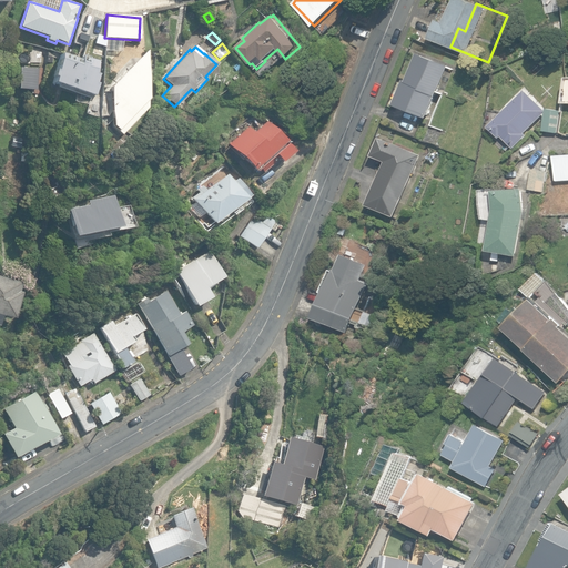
[(117,132),(122,135),(146,108),(146,101),(148,100),(145,51),(111,88),(112,127),(118,131),(117,132)]
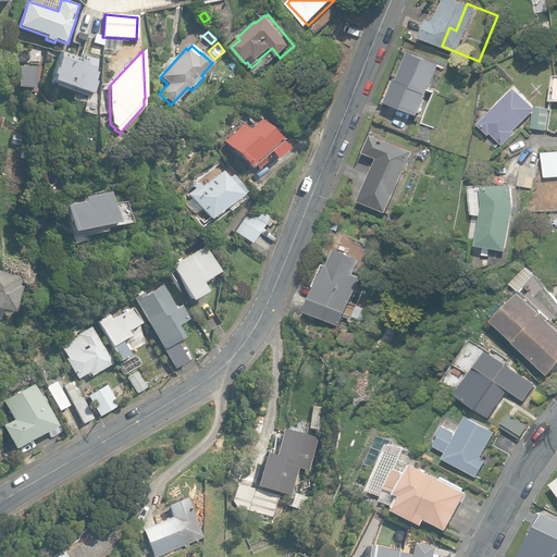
[(57,79),(82,86),(89,62),(63,54),(57,79)]
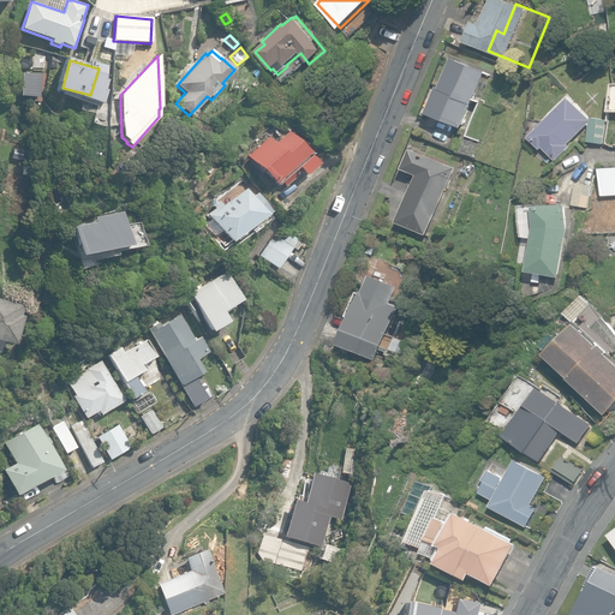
[(454,125),(490,139),(512,83),(479,70),(467,99),(465,97),(454,125)]
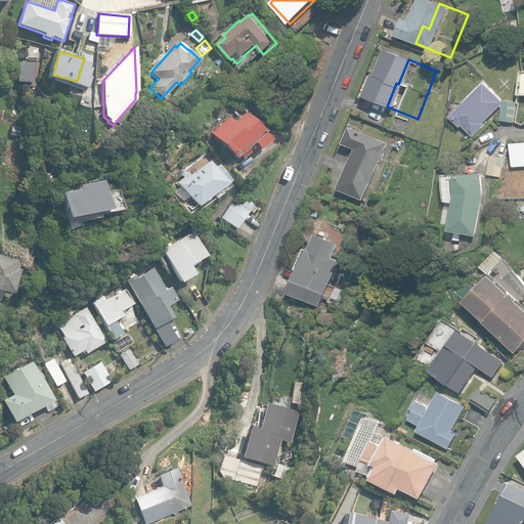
[(14,79),(31,80),(31,79),(36,79),(36,68),(31,68),(31,67),(16,66),(15,66),(14,79)]
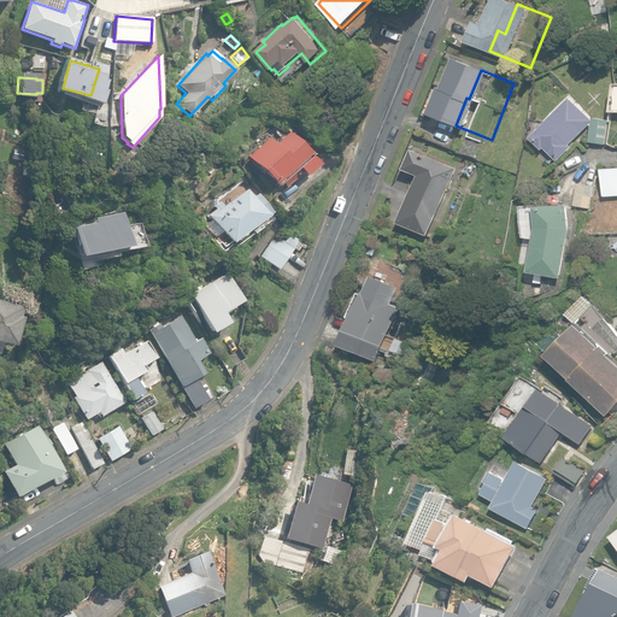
[(559,152),(571,165),(586,151),(583,148),(607,125),(585,103),(545,142),(544,142),(556,154),(559,152)]
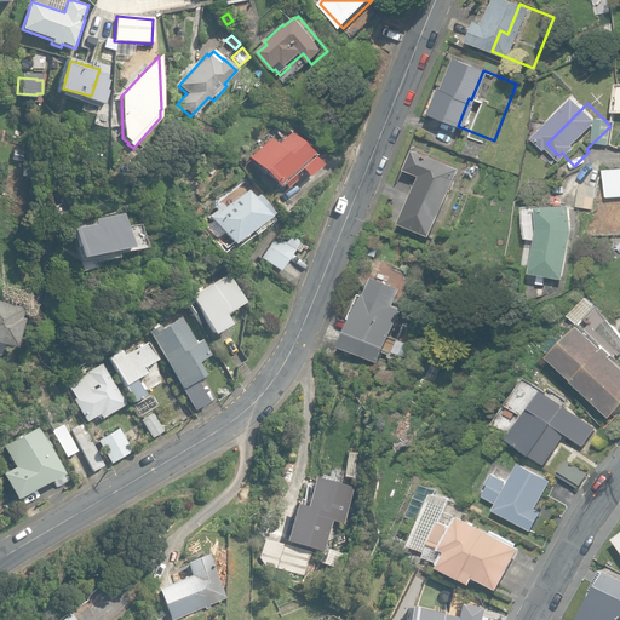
[(619,130),(612,128),(607,153),(619,155),(619,130)]
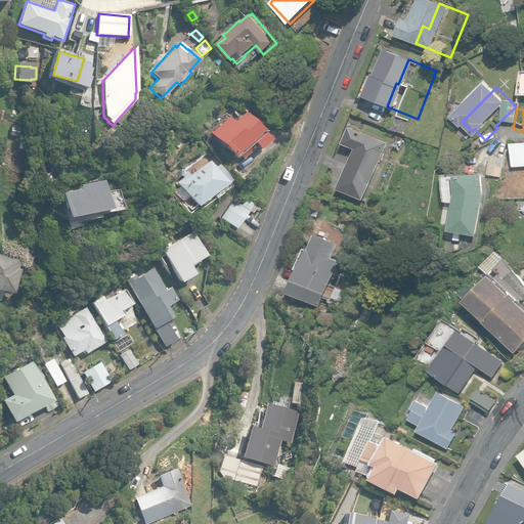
[(211,134),(235,159),(239,155),(244,159),(256,146),(259,150),(269,140),(244,113),(233,123),(228,118),(227,117),(210,133),(211,134)]
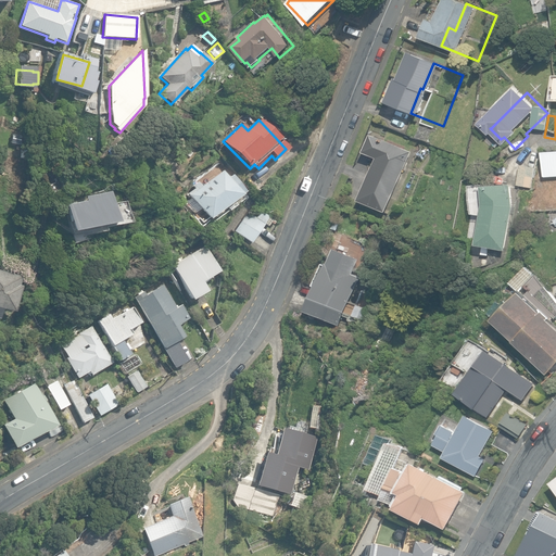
[(15,141),(21,142),(24,138),(22,133),(16,133),(14,137),(15,141)]
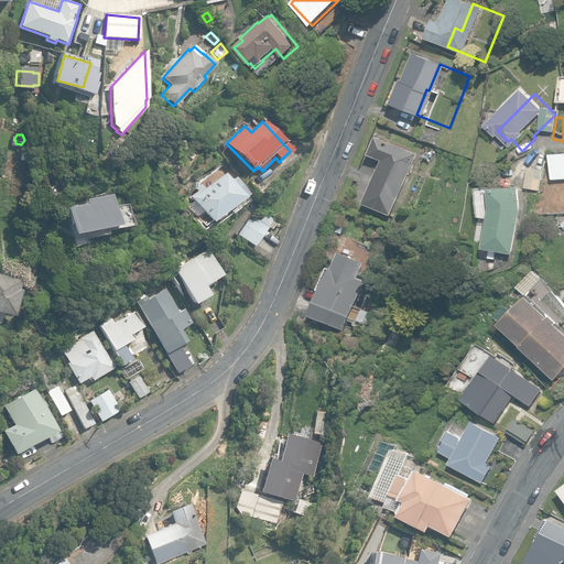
[(383,213),(411,225),(436,163),(396,145),(388,164),(401,170),(383,213)]
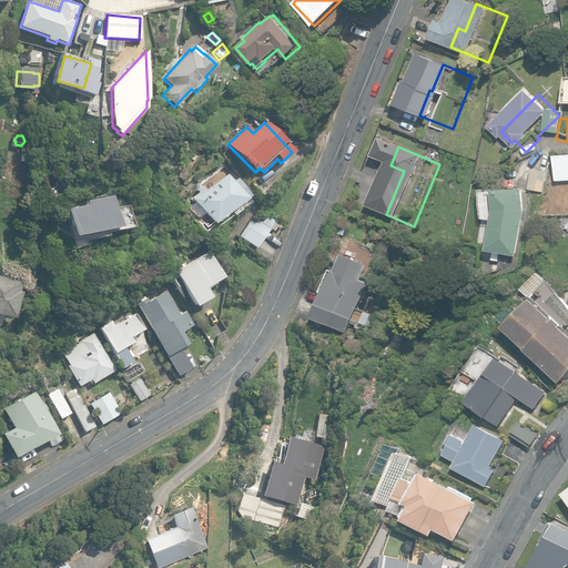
[(544,193),(558,195),(561,174),(547,172),(544,193)]
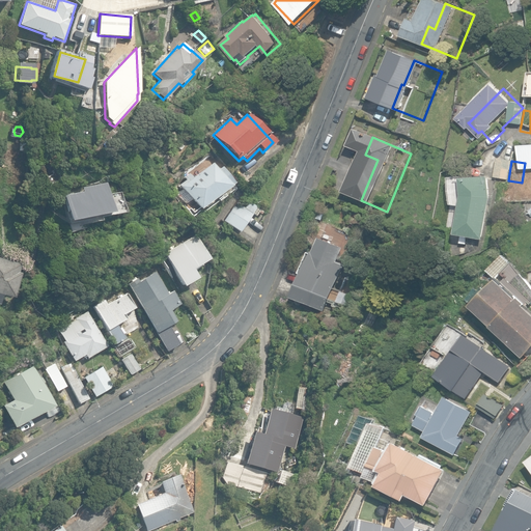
[(191,199),(198,210),(201,207),(203,210),(210,204),(208,203),(216,198),(219,201),(226,196),(223,192),(234,184),(222,166),(218,169),(214,163),(193,177),(191,173),(185,177),(187,179),(180,185),(182,186),(182,187),(183,189),(177,193),(185,203),(191,199)]
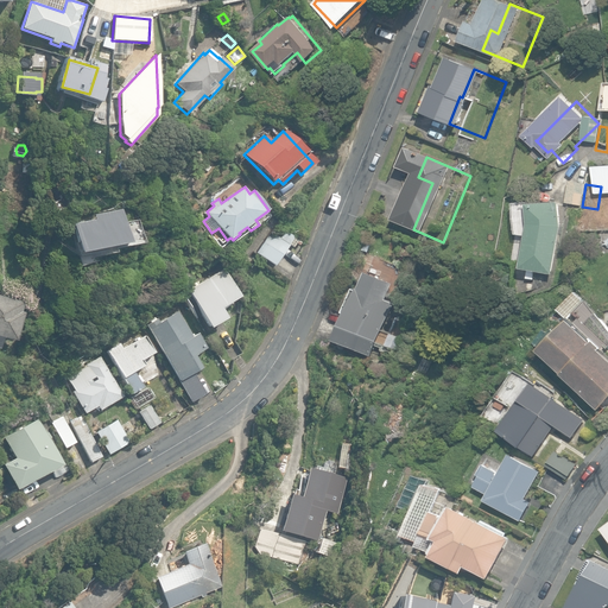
[(526,267),(558,274),(568,226),(565,202),(533,204),(534,223),(526,267)]
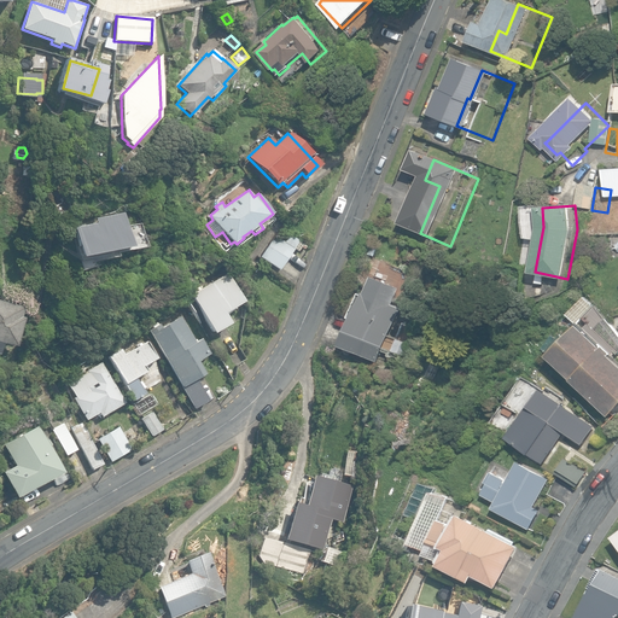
[(75,228),(80,258),(130,249),(123,214),(97,219),(98,225),(75,228)]
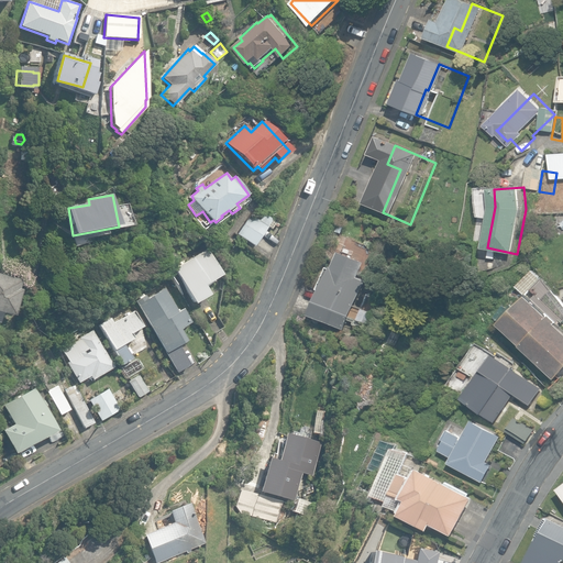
[(252,244),(268,256),(282,236),(266,225),(252,244)]
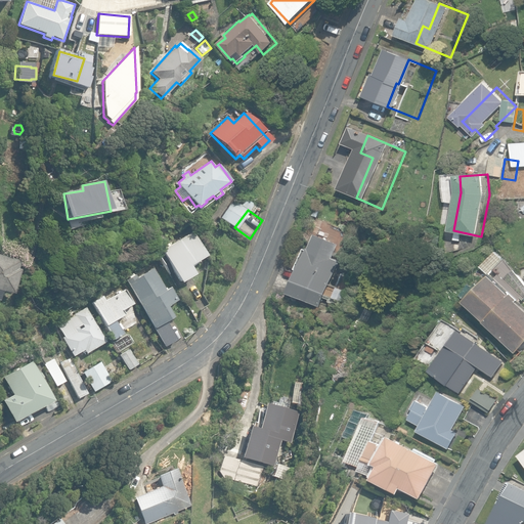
[(180,282),(193,274),(188,265),(206,256),(191,232),(161,250),(180,282)]
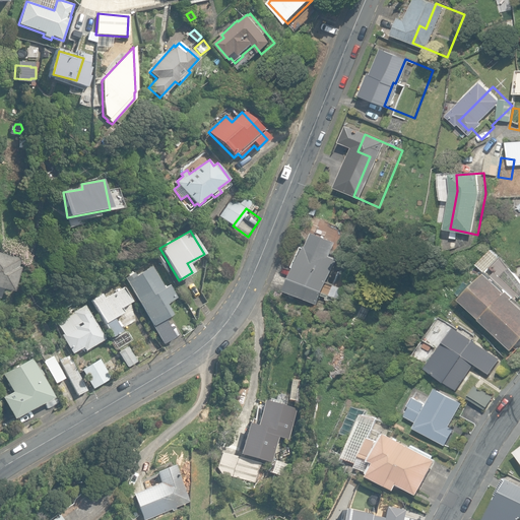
[(309,296),(342,310),(361,265),(352,262),(358,248),(334,238),(328,252),(327,251),(309,296)]
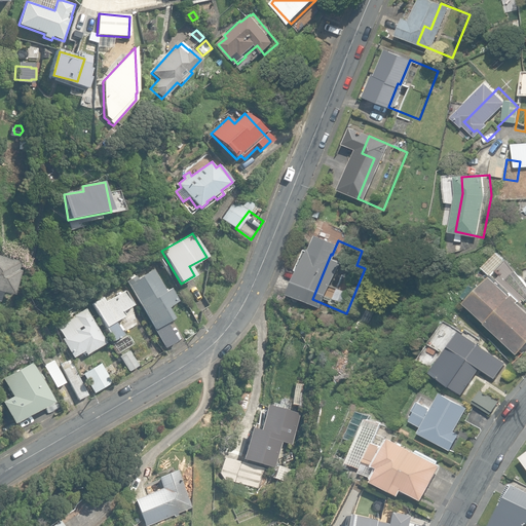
[(482,268),(492,276),(497,271),(508,261),(506,261),(498,252),(482,268)]
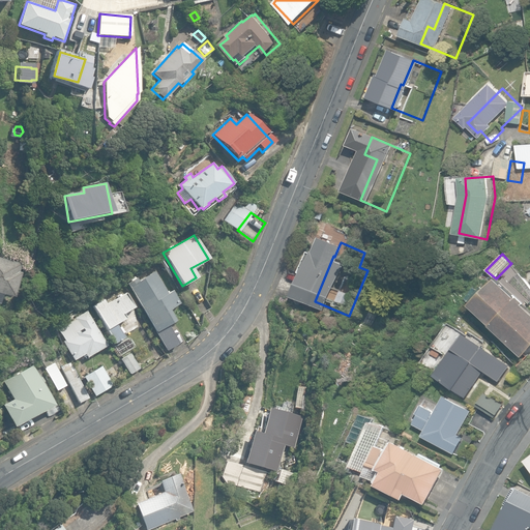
[(11,298),(19,274),(16,273),(18,264),(0,259),(0,298),(1,296),(11,298)]
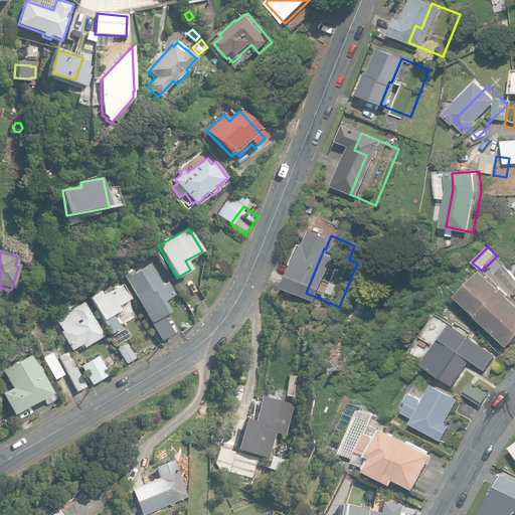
[(458,297),(509,346),(514,339),(514,301),(509,296),(513,291),(514,293),(514,278),(497,255),(487,266),(491,270),(487,274),(483,271),(458,297)]
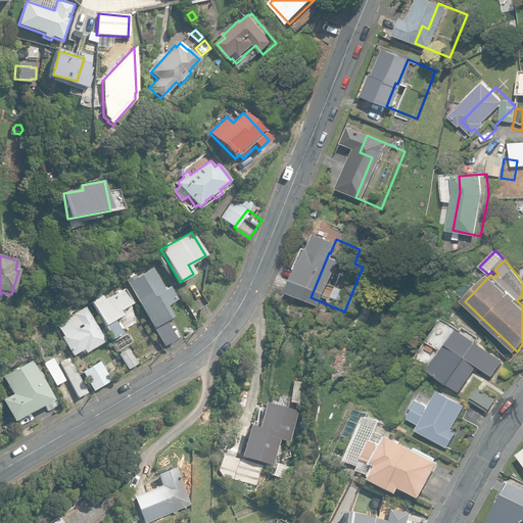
[(152,327),(164,347),(177,340),(167,322),(174,318),(167,306),(178,299),(171,287),(165,290),(152,268),(137,277),(135,275),(134,275),(132,273),(128,276),(129,278),(125,280),(152,327)]
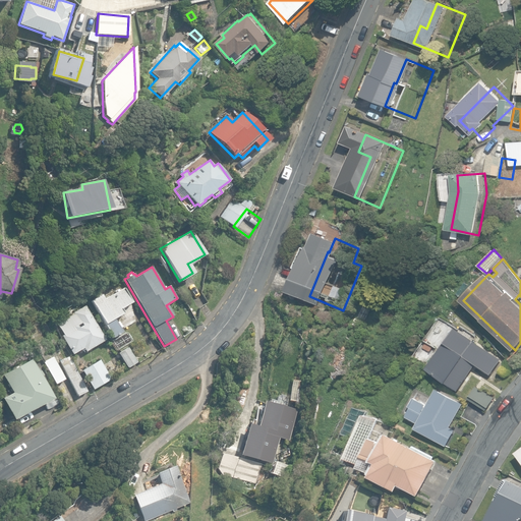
[(91,299),(112,338),(122,333),(120,328),(122,327),(119,322),(117,323),(115,319),(124,313),(121,308),(132,302),(124,287),(104,298),(102,293),(91,299)]
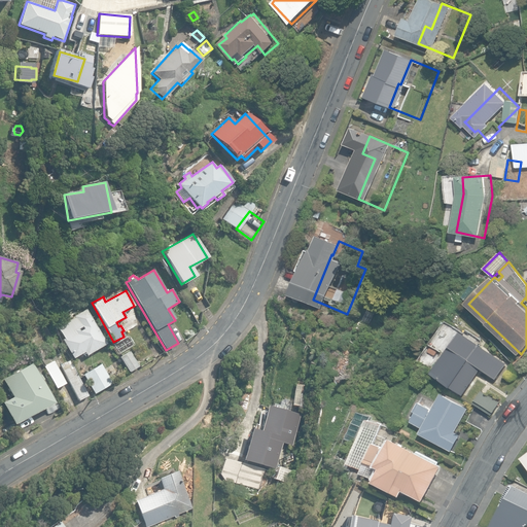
[(62,340),(73,358),(84,352),(86,355),(107,344),(86,309),(74,316),(75,318),(58,327),(64,339),(62,340)]
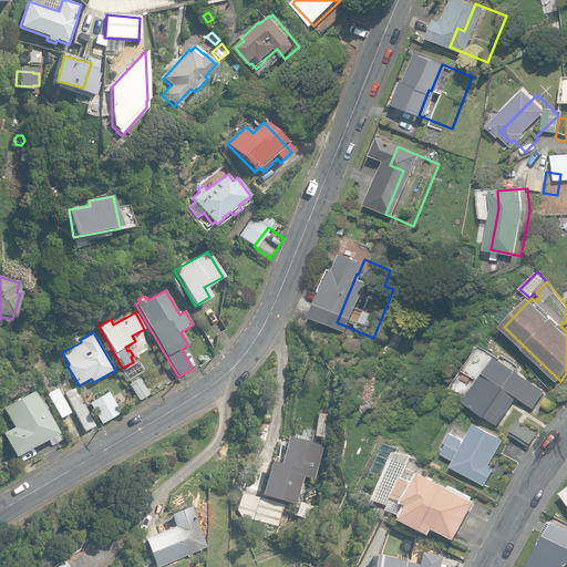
[(464,401),(498,424),(518,395),(535,406),(546,391),(495,357),(464,401)]
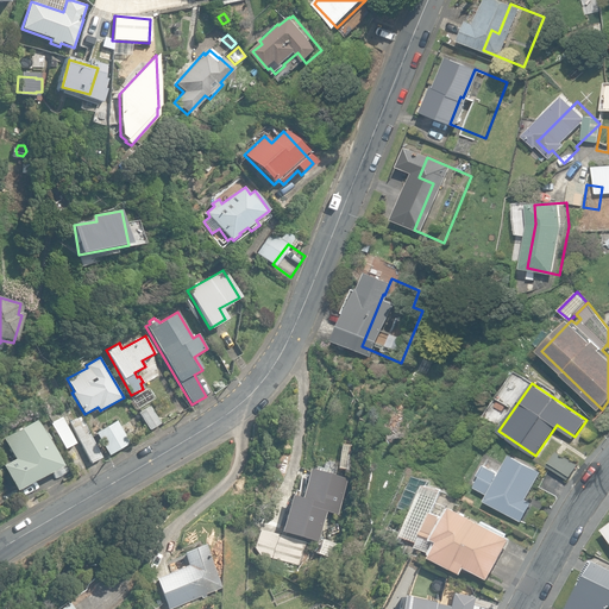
[(139,413),(150,429),(161,424),(151,406),(139,413)]
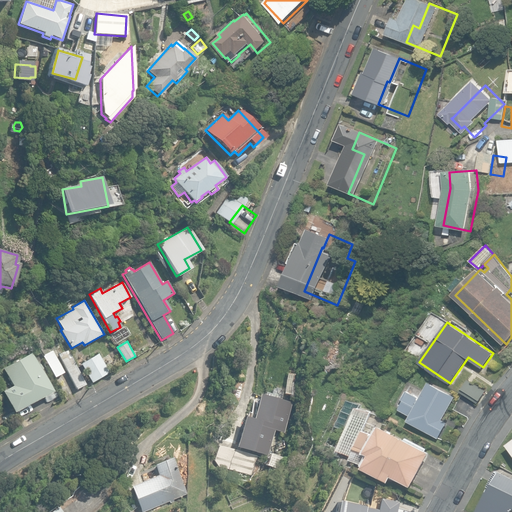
[(59,354),(76,389),(86,385),(69,349),(59,354)]
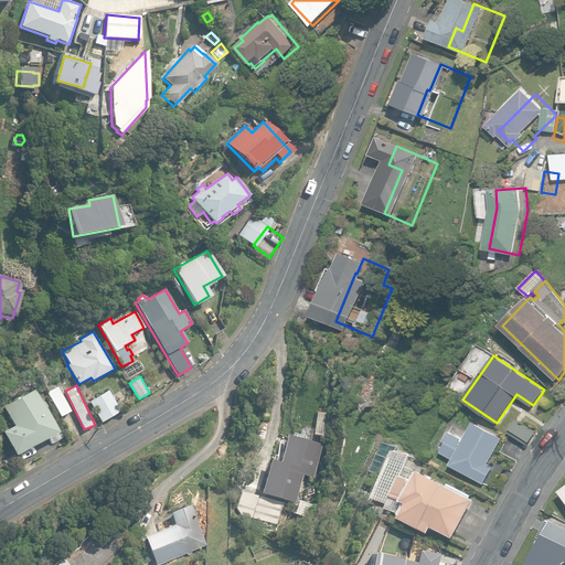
[(49,392),(60,416),(70,411),(57,387),(49,392)]
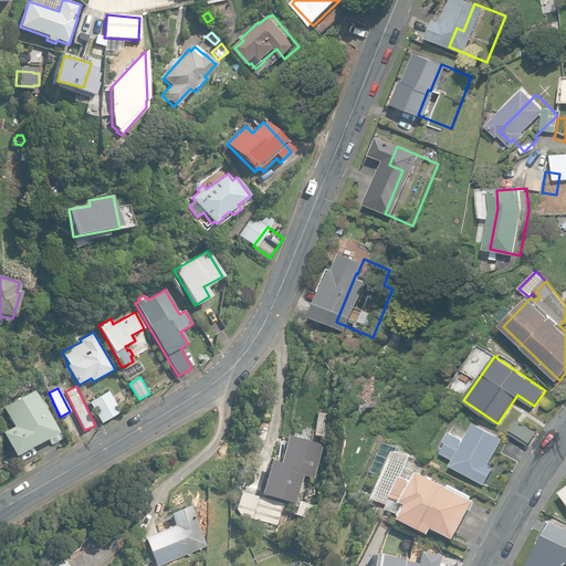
[(90,401),(102,422),(121,411),(109,390),(90,401)]
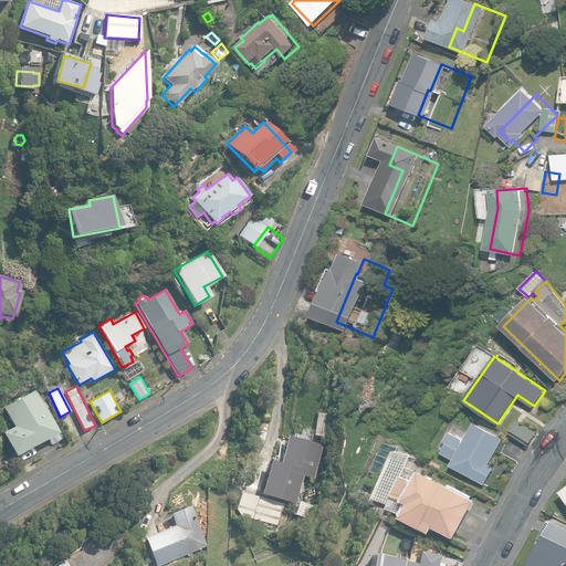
[(55,432),(34,391),(2,408),(18,438),(29,432),(34,443),(55,432)]
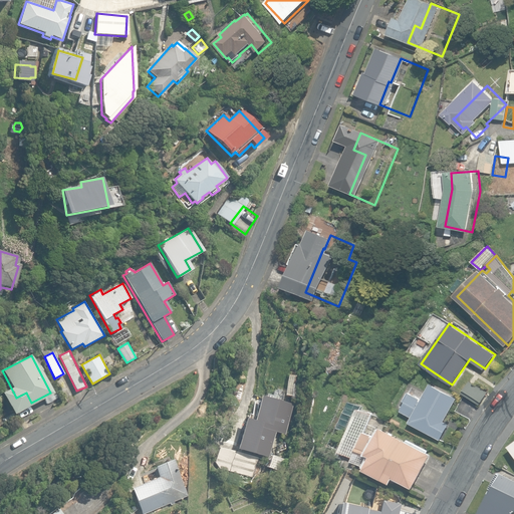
[(285,395),(300,397),(303,376),(288,374),(285,395)]
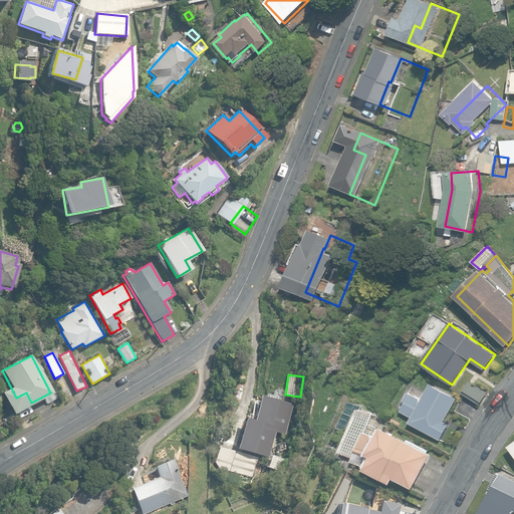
[(463,393),(480,405),(489,392),(472,380),(463,393)]
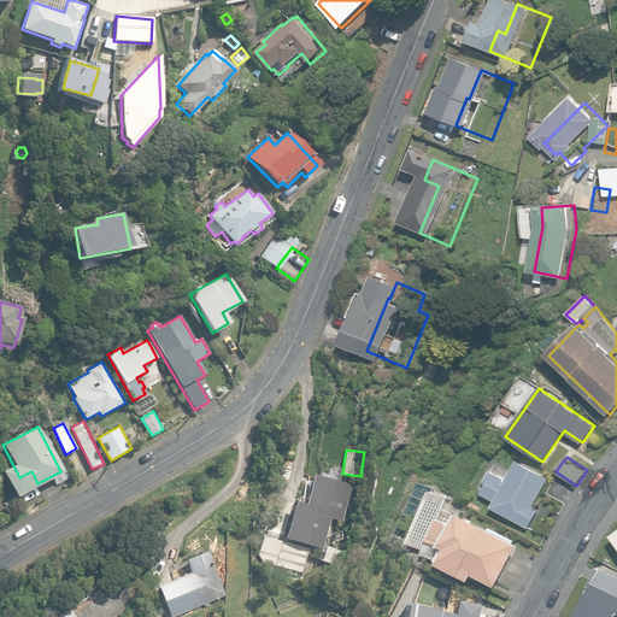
[(495,500),(492,507),(529,528),(540,509),(534,505),(548,479),(517,460),(506,481),(489,471),(483,481),(487,483),(481,493),(495,500)]
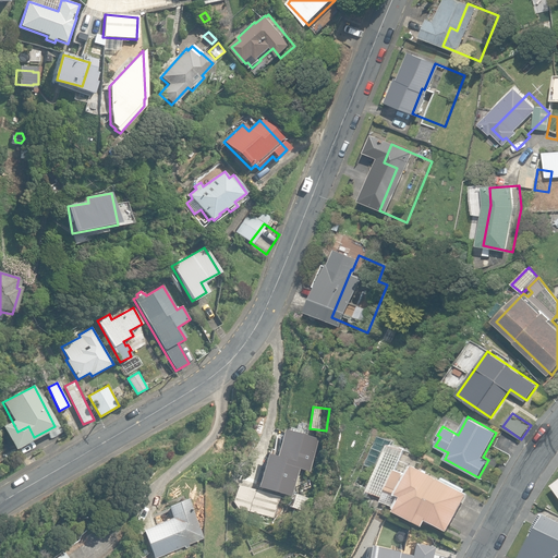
[(273,492),(291,496),(298,469),(310,472),(318,438),(306,435),(308,427),(305,424),(301,423),(296,425),(295,429),(290,427),(289,431),(282,428),(276,457),(266,453),(256,487),(273,492)]
